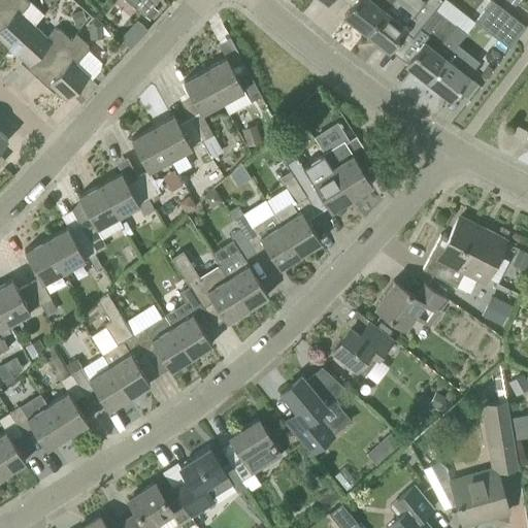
[(12,48),(34,25),(44,13),(30,0),(5,0),(0,6),(0,41),(2,39),(12,48)]
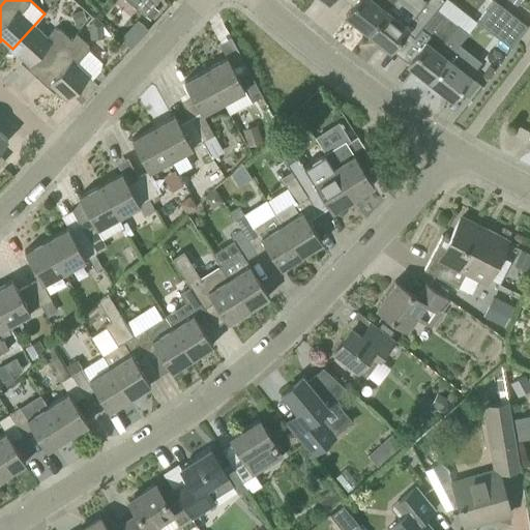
[(146,15),(158,0),(141,0),(136,6),(146,15)]
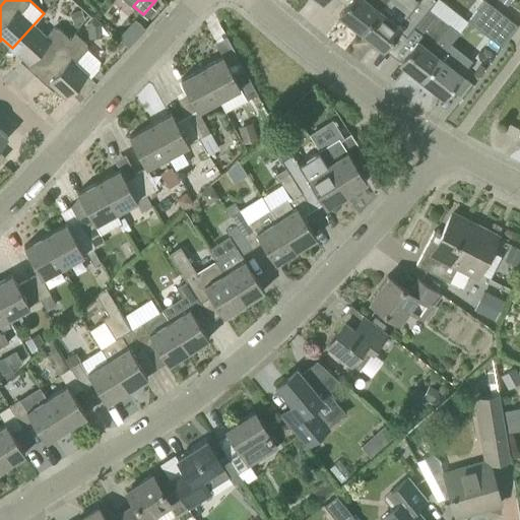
[(350,0),(339,14),(362,31),(385,0),(350,0)]
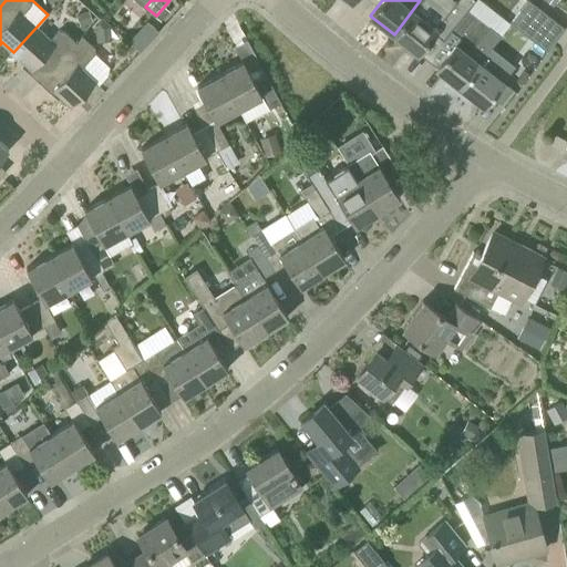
[(457,0),(449,12),(433,0),(420,0),(394,34),(418,52),(442,22),(451,30),(467,9),(474,0),(457,0)]
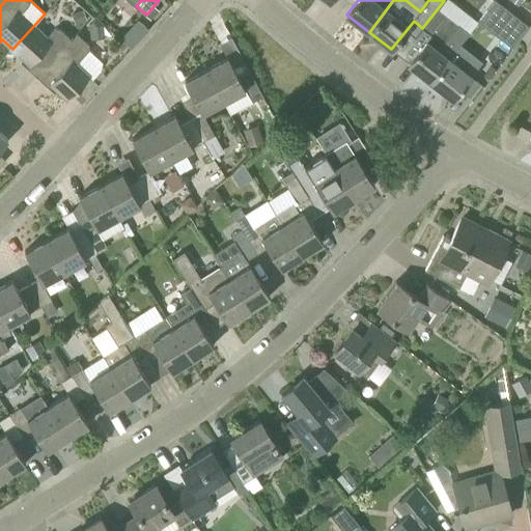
[(518,40),(529,26),(496,0),(494,0),(487,9),(511,27),(507,32),(518,40)]
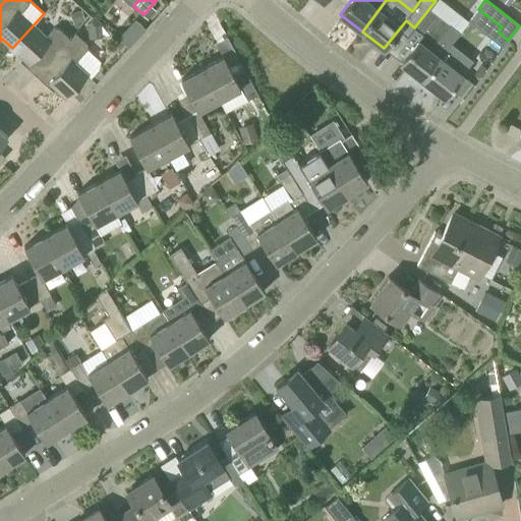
[(461,33),(442,17),(429,8),(414,27),(423,34),(401,62),(422,79),(452,43),(461,33)]
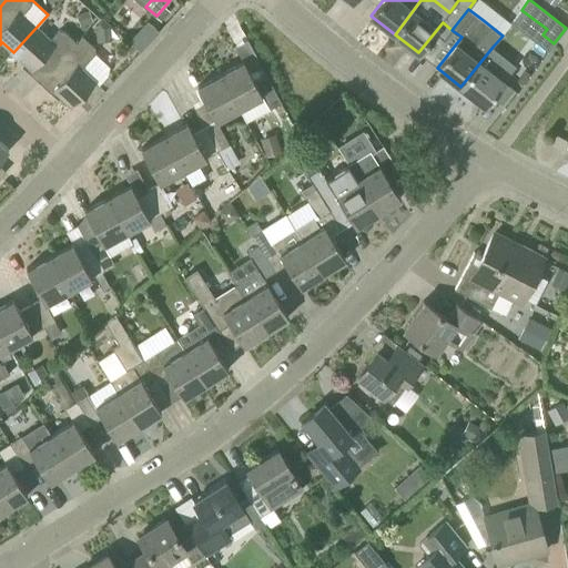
[(103,18),(95,26),(97,41),(111,39),(110,26),(103,18)]
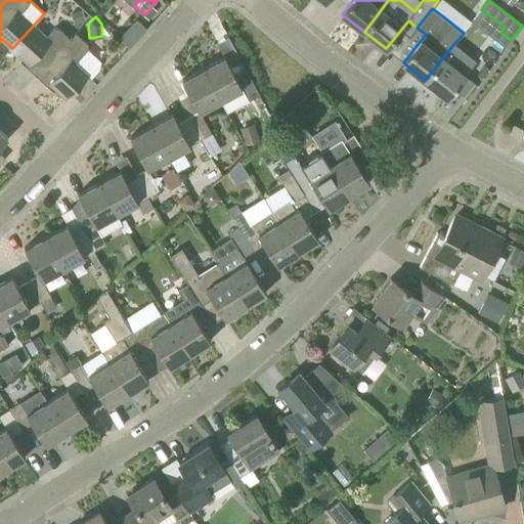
[(127,44),(141,26),(132,18),(118,37),(127,44)]
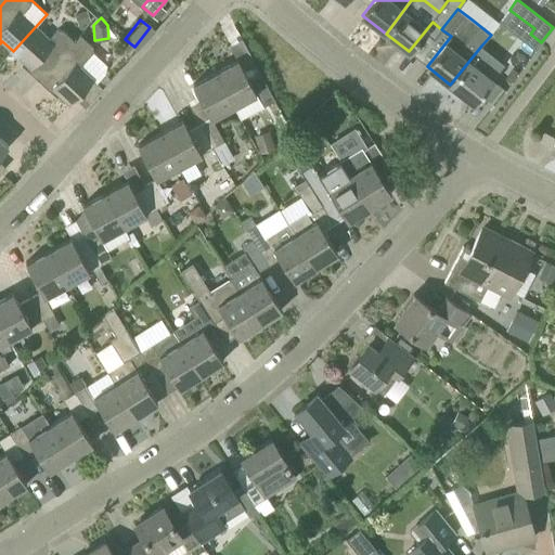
[(50,38),(36,26),(13,51),(24,61),(22,63),(39,80),(75,41),(63,30),(57,30),(50,38)]
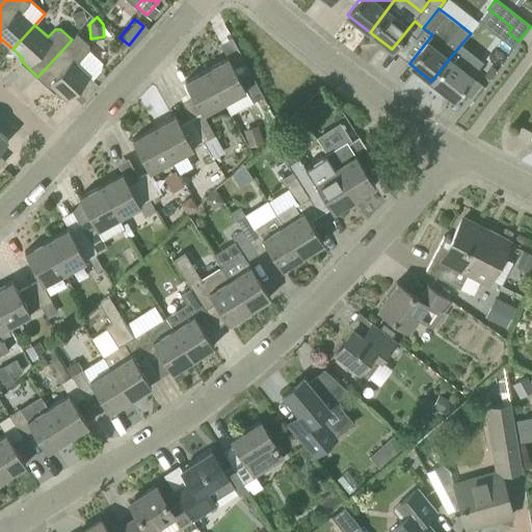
[(68,100),(90,76),(77,63),(89,50),(89,44),(78,33),(72,40),(37,77),(55,92),(57,90),(68,100)]
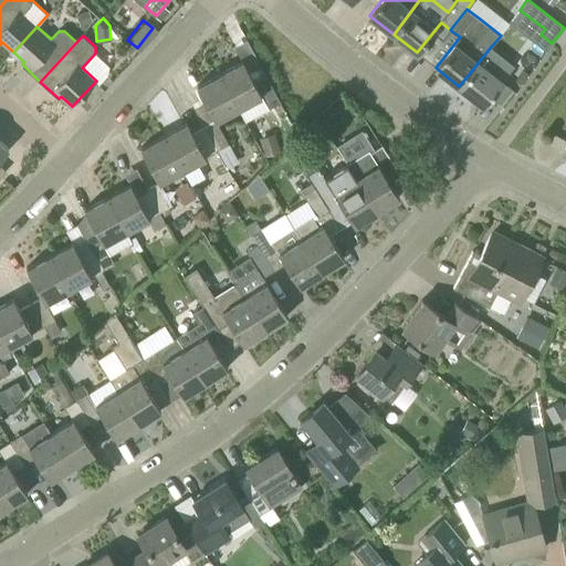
[(501,102),(512,88),(502,80),(514,65),(491,46),(459,86),(483,105),(491,94),(501,102)]
